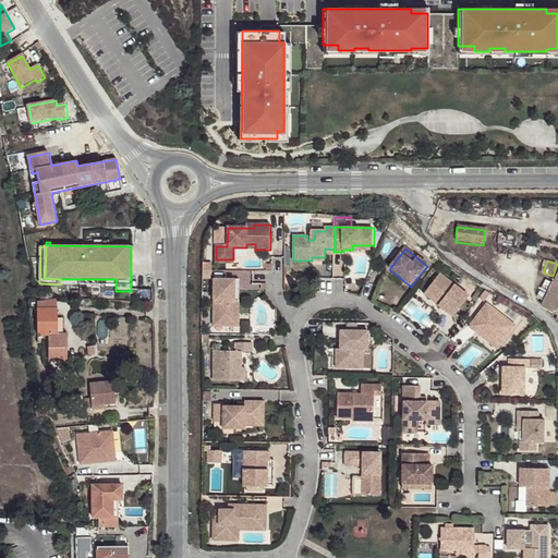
[(411,287),(389,269),(385,276),(407,292),(411,287)]
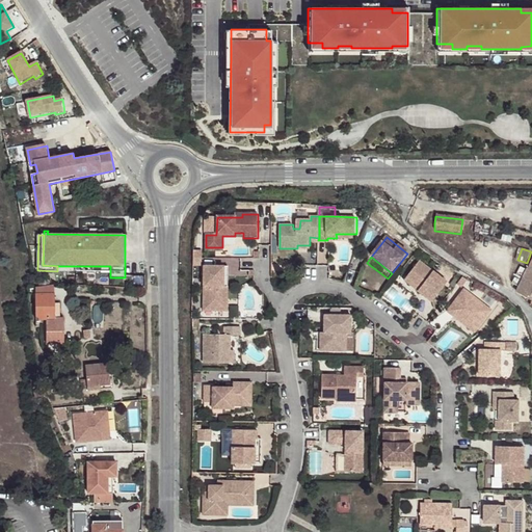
[(422,289),(419,292),(433,303),(449,283),(421,262),(407,278),(422,289)]
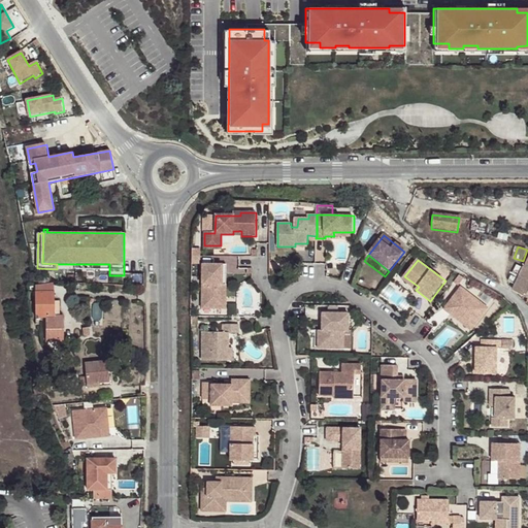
[(527,304),(527,262),(524,269),(516,286),(513,290),(527,300),(526,303),(527,304)]
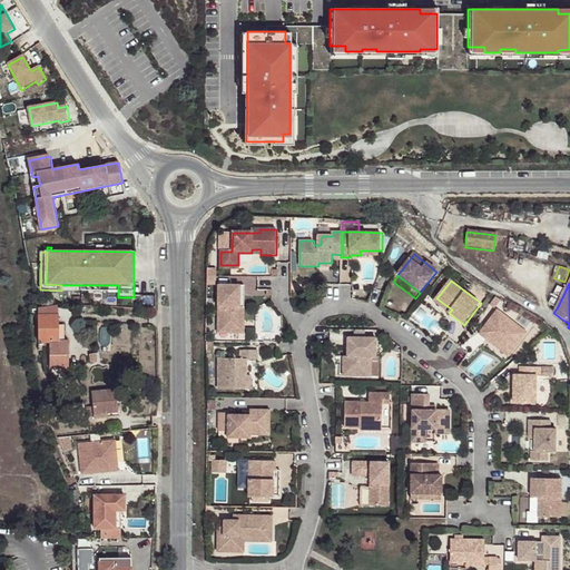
[(239,328),(239,286),(218,285),(217,328),(239,328)]
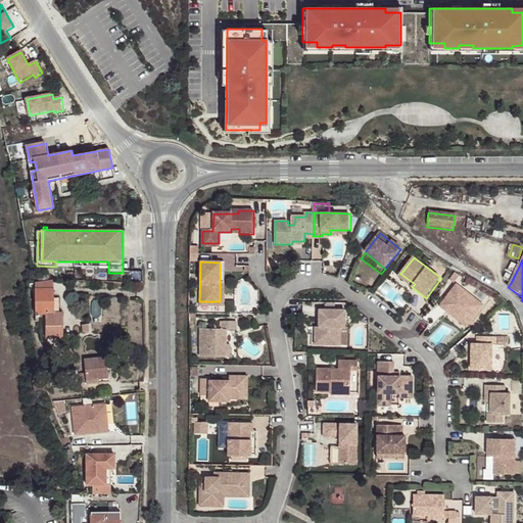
[(225,263),(220,263),(220,301),(199,301),(199,306),(224,306),(224,302),(225,263)]
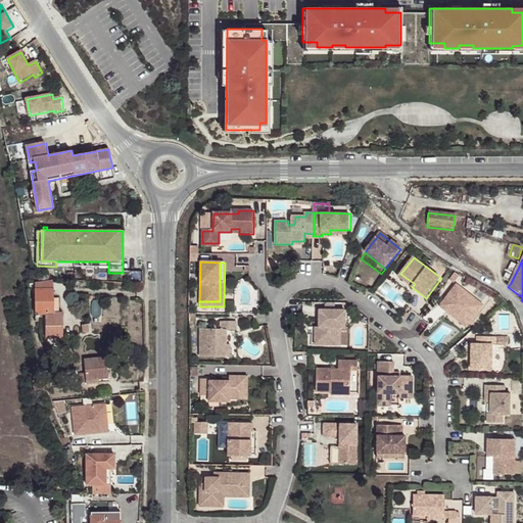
[(511,283),(519,267),(513,263),(504,279),(511,283)]
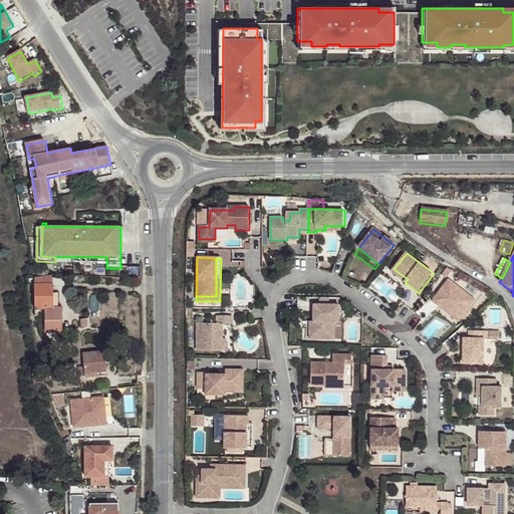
[(392,272),(405,282),(408,279),(394,269),(392,272)]
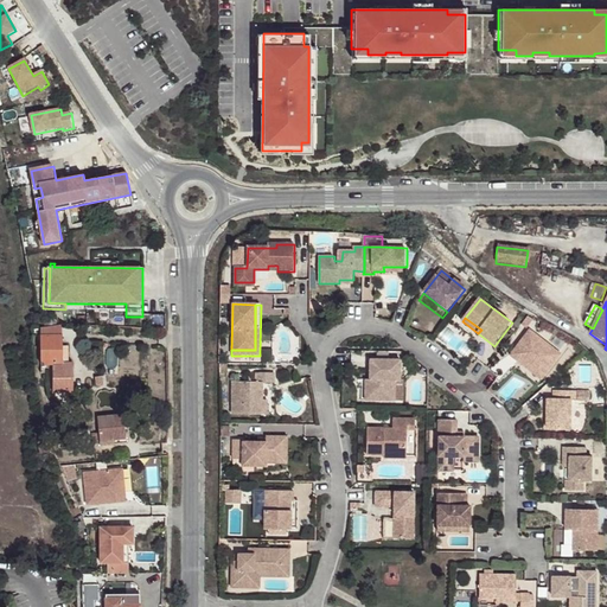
[(523,360),(547,378),(563,357),(532,332),(512,358),(519,364),(523,360)]
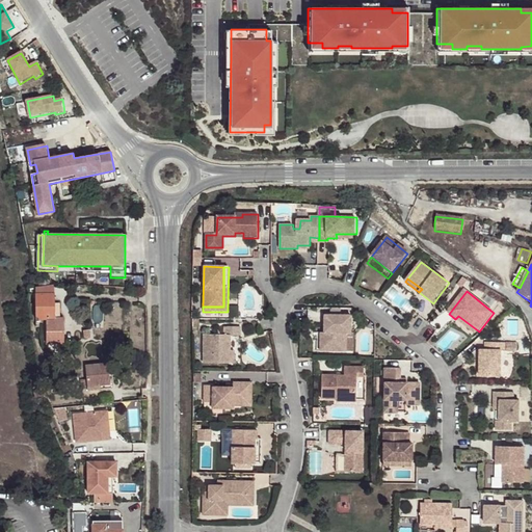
[(56,295),(36,295),(36,328),(41,328),(42,319),(47,320),(48,345),(67,345),(65,333),(61,333),(61,319),(56,319),(56,295)]
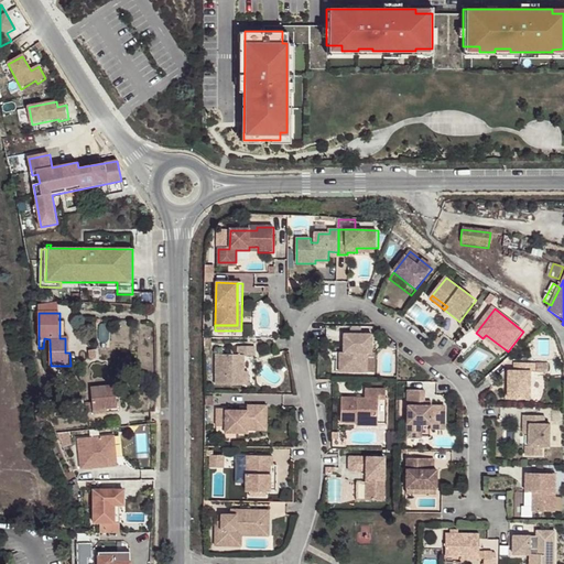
[(372,335),(344,334),(344,353),(343,373),(367,373),(368,354),(372,354),(372,335)]
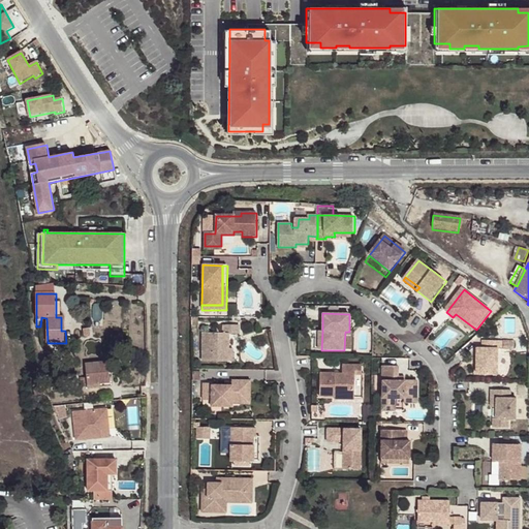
[(473,334),(476,330),(456,314),(453,317),(473,334)]
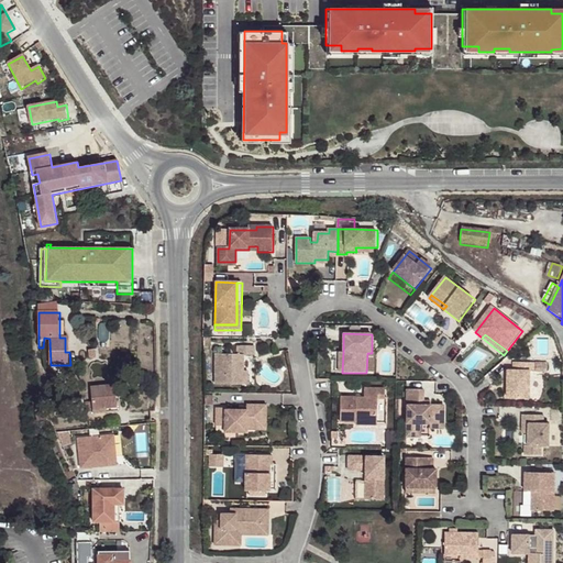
[(242,387),(242,373),(242,356),(255,356),(255,348),(240,346),(240,355),(217,355),(216,386),(242,387)]
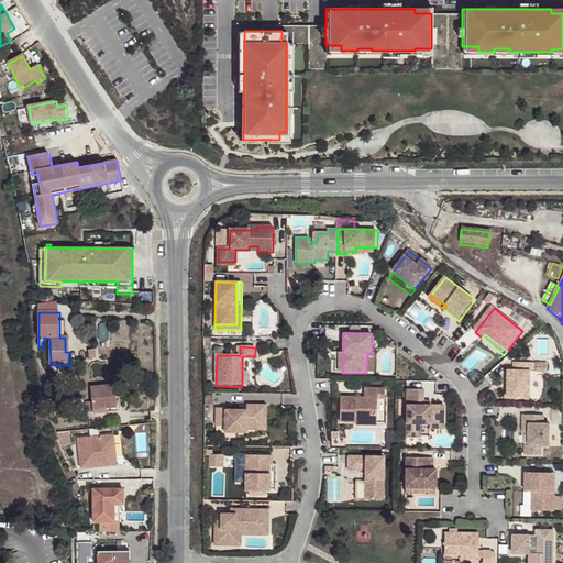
[(538,364),(516,364),(516,372),(510,372),(510,384),(514,384),(512,388),(510,389),(510,400),(532,400),(533,373),(538,373),(538,364)]
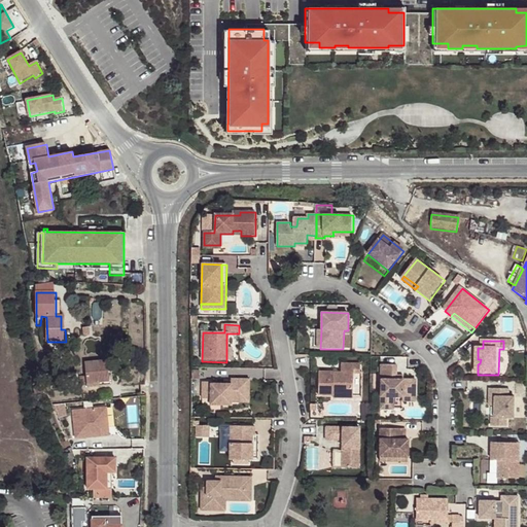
[(503,341),(503,349),(514,349),(514,341),(503,341)]
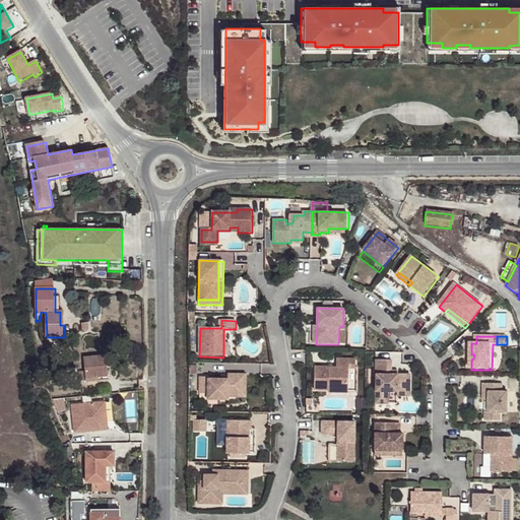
[(86,381),(113,379),(111,368),(109,369),(107,355),(84,359),(86,372),(86,381)]
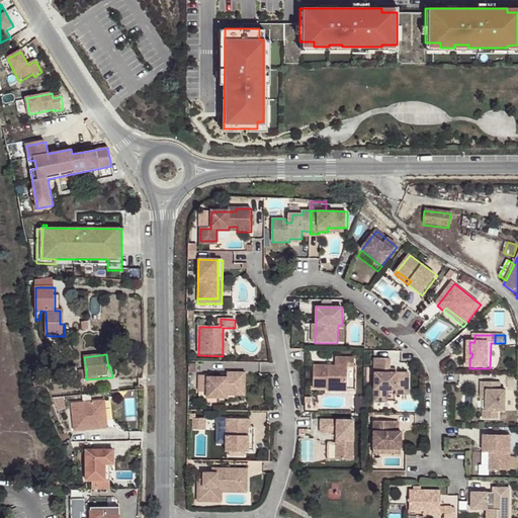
[(328,370),(328,367),(313,366),(313,391),(328,391),(328,389),(346,390),(346,368),(354,368),(354,359),(336,359),(335,367),(331,367),(331,370),(328,370)]
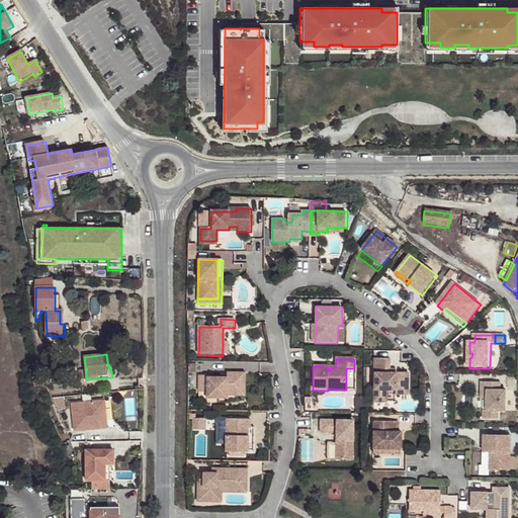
[(391,360),(375,360),(374,399),(387,399),(387,391),(409,392),(410,374),(397,374),(391,374),(391,370),(391,360)]
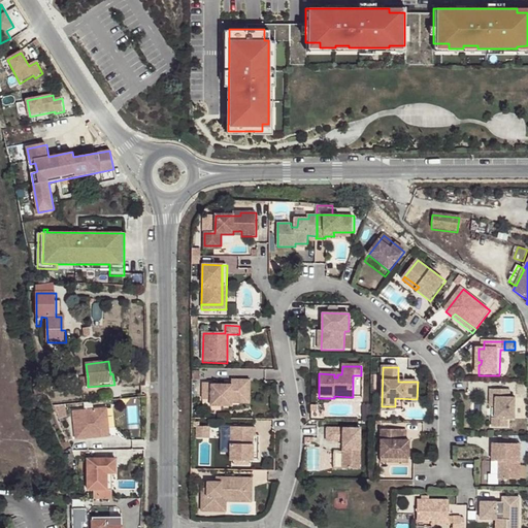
[(218,384),(202,383),(202,400),(210,400),(210,406),(232,406),(232,404),(245,404),(245,381),(232,381),(232,383),(232,386),(225,386),(218,386),(218,384)]
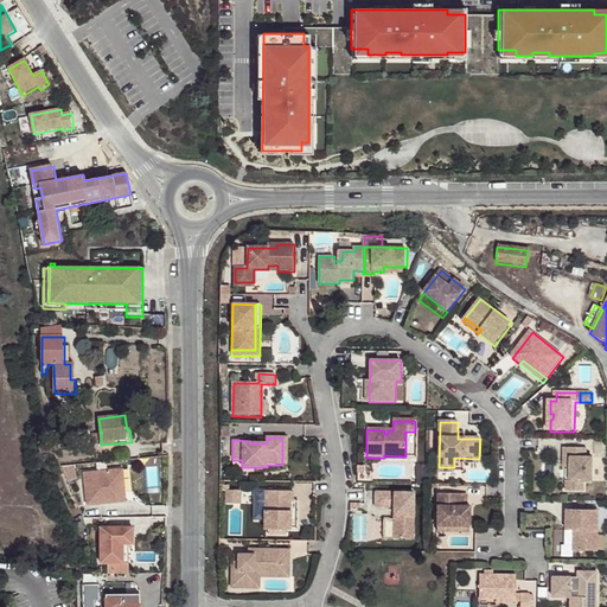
[(574,460),(574,471),(574,484),(569,484),(569,494),(587,494),(587,485),(595,485),(595,460),(589,460),(589,451),(567,451),(567,460),(574,460)]
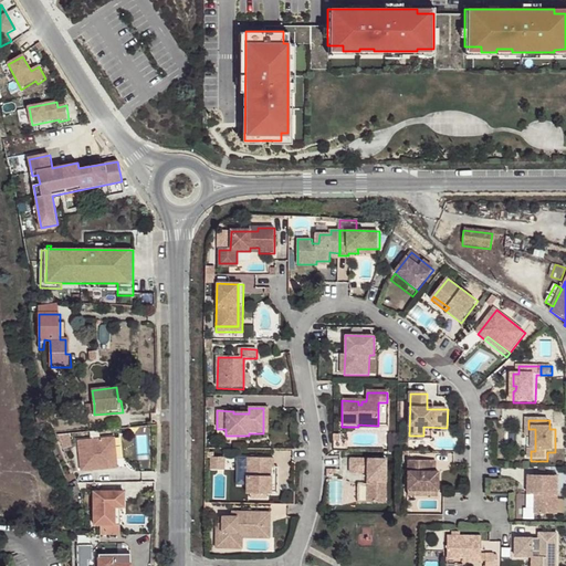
[(423,436),(409,436),(409,441),(433,441),(433,432),(447,432),(447,428),(423,427),(423,436)]
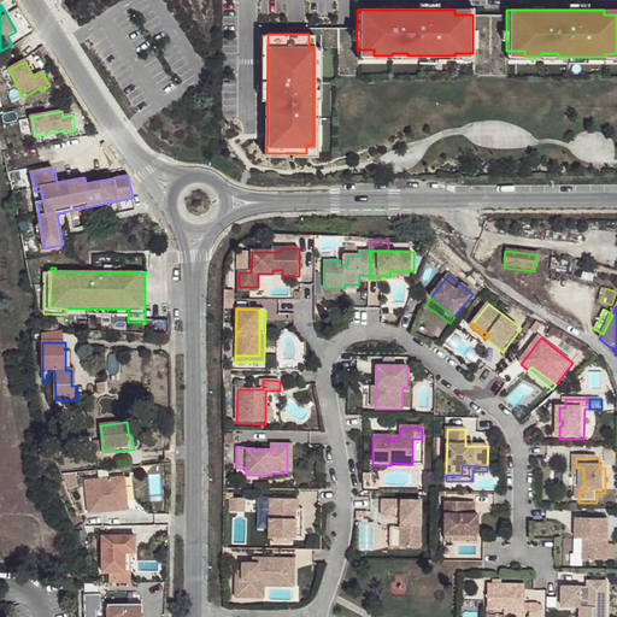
[(119,479),(84,481),(87,513),(122,511),(121,501),(117,501),(117,498),(121,488),(119,479)]
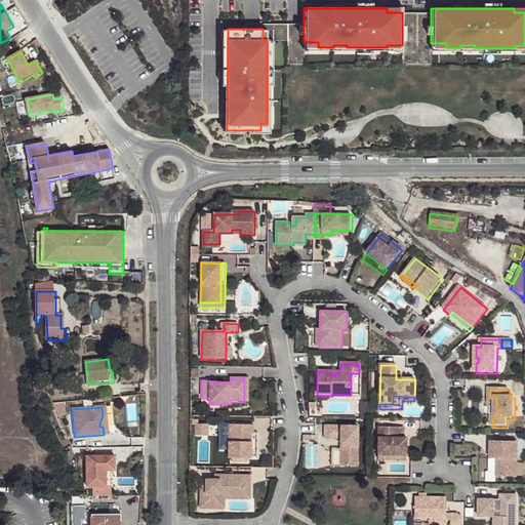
[(199,426),(196,426),(196,427),(196,437),(209,438),(209,426),(199,426)]
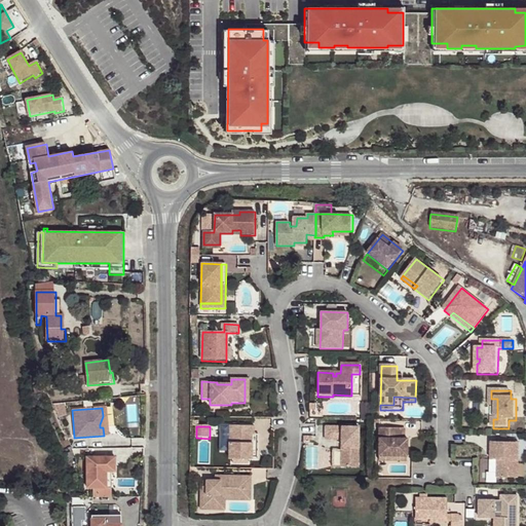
[(255,427),(230,426),(230,445),(229,460),(233,460),(249,460),(252,460),(252,450),(250,450),(250,445),(253,445),(253,437),(255,436),(255,427)]
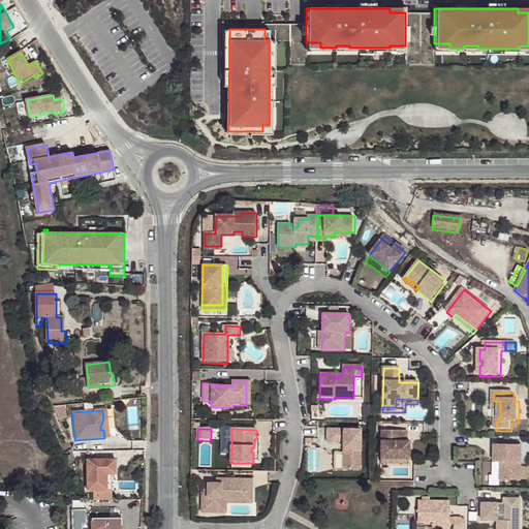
[(344,455),(344,471),(362,471),(363,431),(329,431),(329,443),(342,443),(344,443),(344,449),(347,449),(347,455),(344,455)]
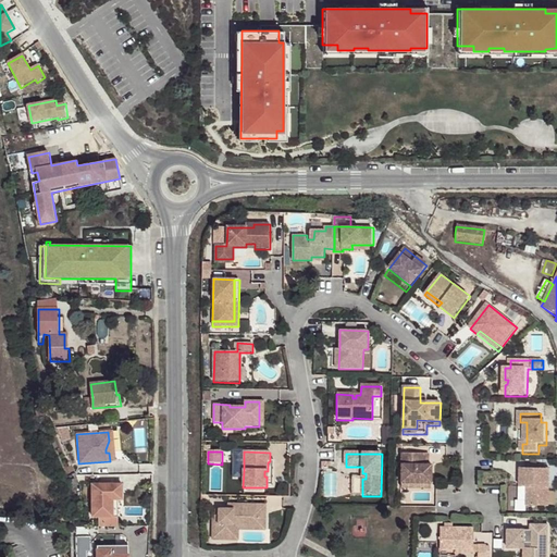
[(419,484),(433,485),(433,466),(430,466),(430,455),(403,455),(403,489),(419,490),(419,484)]
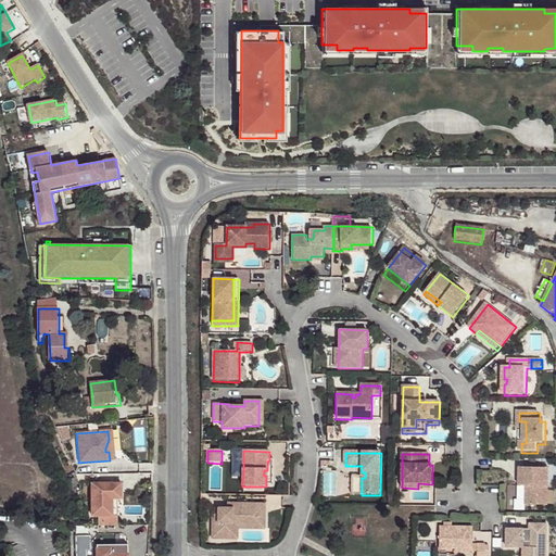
[(526,480),(526,490),(528,490),(528,508),(551,509),(551,471),(522,470),(522,480),(526,480)]
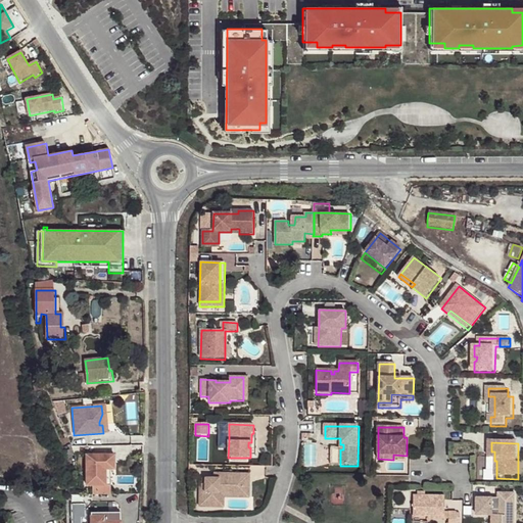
[(113,454),(86,454),(86,484),(104,484),(104,465),(113,465),(113,454)]
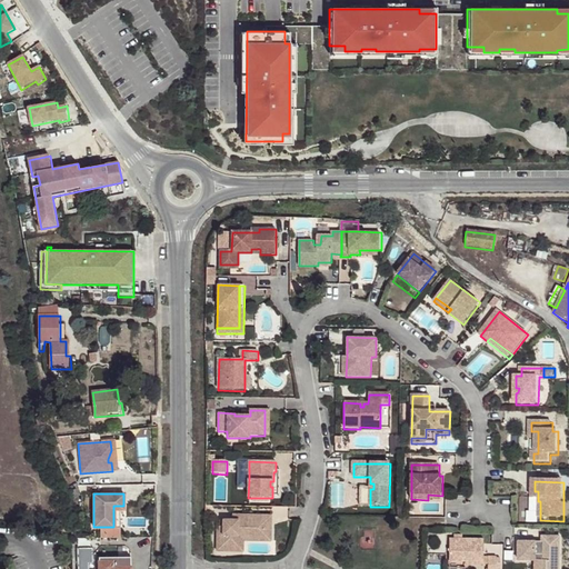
[(113,506),(113,527),(119,527),(119,510),(123,510),(123,506),(113,506)]
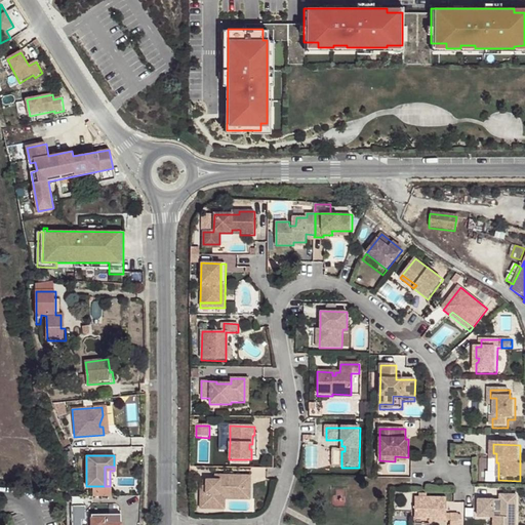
[(220,481),(216,481),(207,481),(207,487),(202,487),(202,510),(213,510),(212,507),(220,507),(220,502),(220,495),(226,495),(226,488),(251,489),(251,477),(220,476),(220,481)]
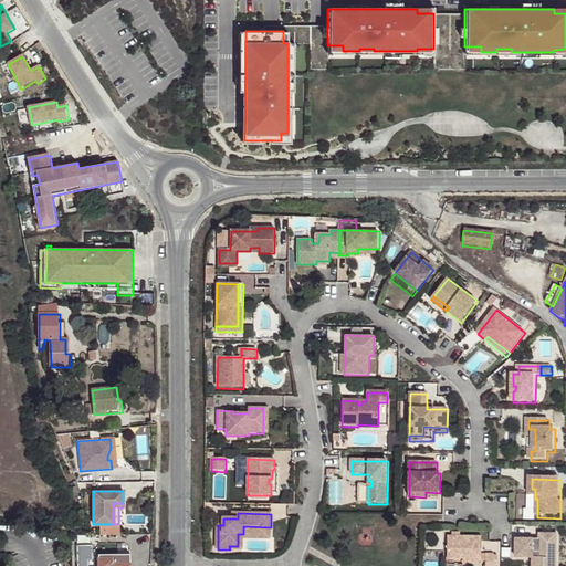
[(229,546),(230,549),(243,549),(243,545),(243,540),(257,540),(257,534),(271,534),(271,527),(243,526),(243,534),(238,534),(238,542),(238,546),(229,546)]
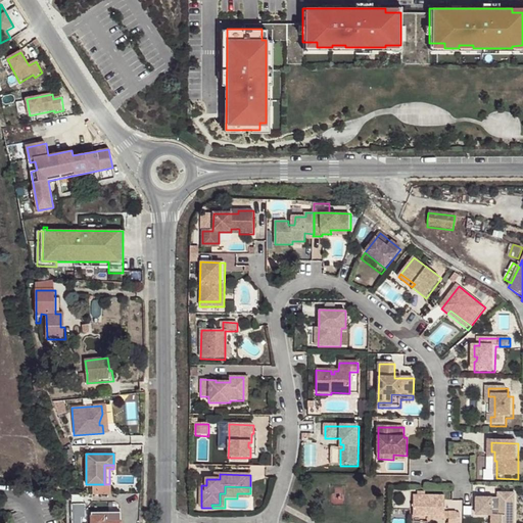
[(500,498),(478,498),(478,515),(493,516),(502,516),(501,522),(516,522),(517,493),(506,493),(502,498),(500,498)]
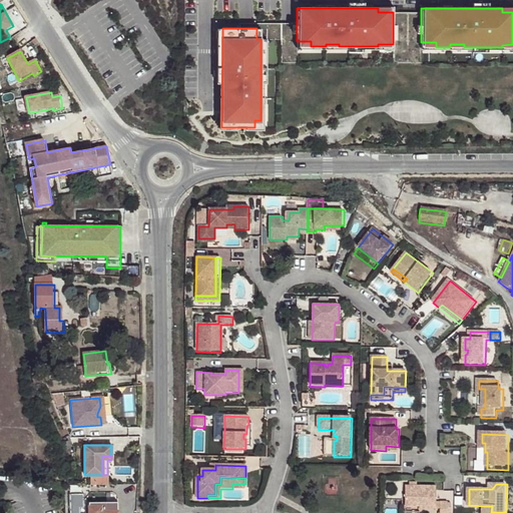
[(410,488),(405,488),(405,508),(420,509),(420,512),(436,512),(436,505),(437,489),(417,488),(410,488)]
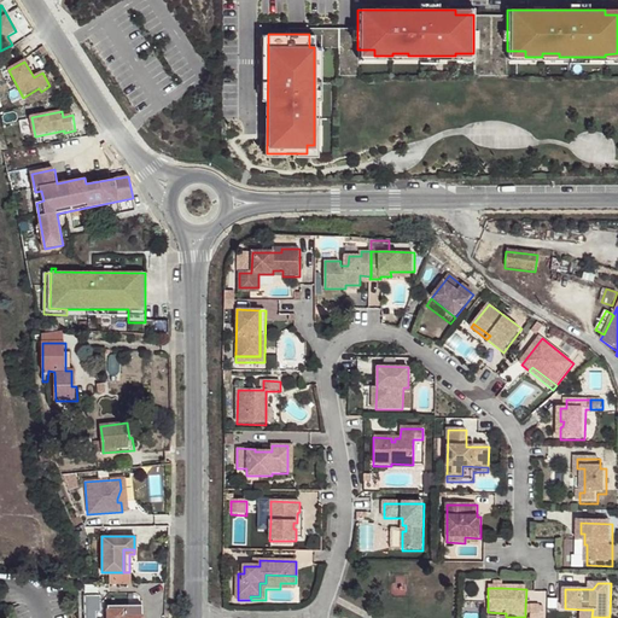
[(143,617),(143,606),(109,606),(108,617),(143,617)]
